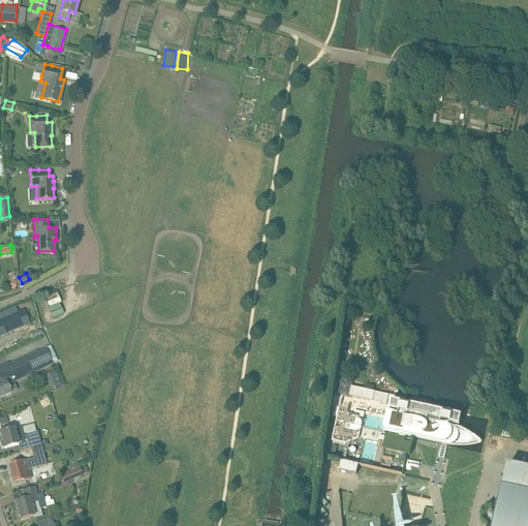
[(0,334),(29,321),(23,307),(0,317),(0,334)]
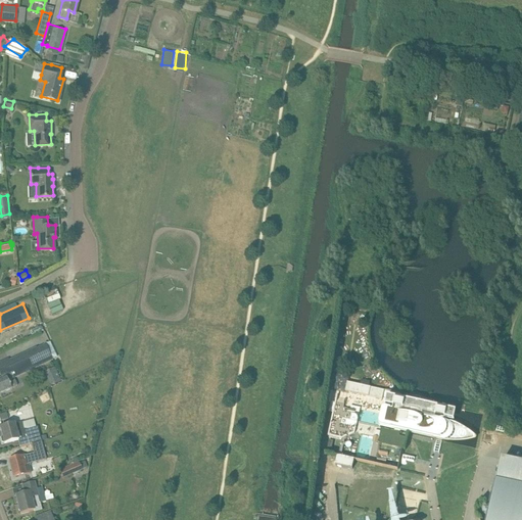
[(8,358),(7,356),(0,360),(0,375),(0,389),(10,385),(16,383),(12,376),(52,358),(45,340),(8,358)]
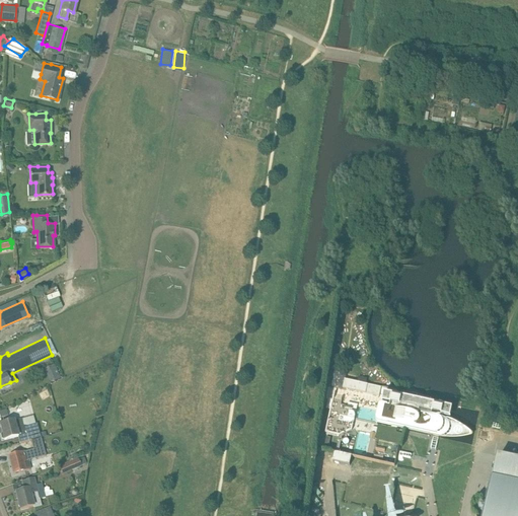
[(46,366),(51,379),(61,375),(56,362),(46,366)]
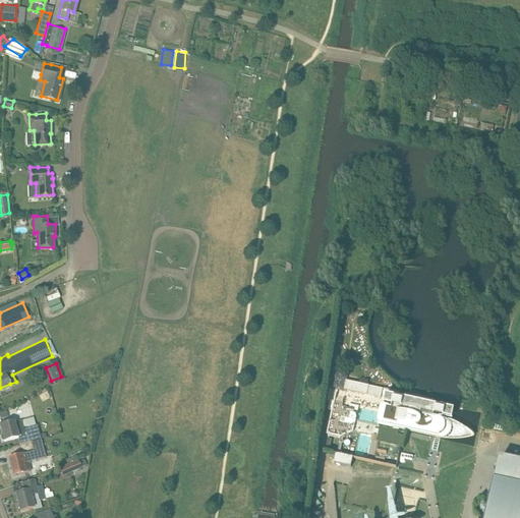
[(357,381),(345,379),(343,388),(380,396),(382,387),(366,383),(357,381)]
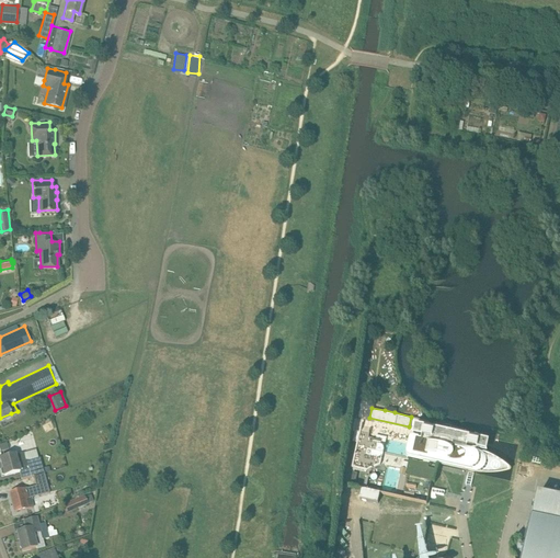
[(361,421),(351,465),(366,468),(379,462),(383,448),(386,436),(386,434),(376,432),(375,436),(368,435),(370,424),(362,422),(362,421),(361,421)]
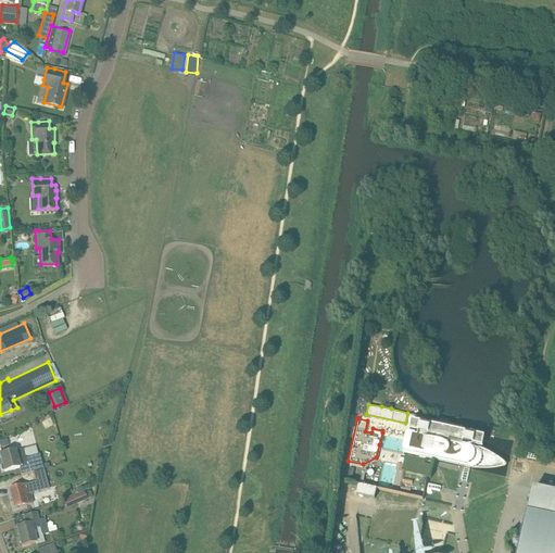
[(403,463),(396,491),(461,505),(469,465),(477,467),(483,467),(491,467),(496,466),(502,465),(504,464),(505,464),(505,463),(506,462),(505,461),(503,459),(499,455),(493,452),(488,449),(481,447),(471,444),(472,442),(482,444),(484,435),(459,429),(461,424),(446,420),(445,426),(411,418),(408,429),(417,431),(417,435),(415,434),(415,432),(408,431),(407,431),(406,432),(401,455),(399,454),(396,461),(400,462),(403,463)]
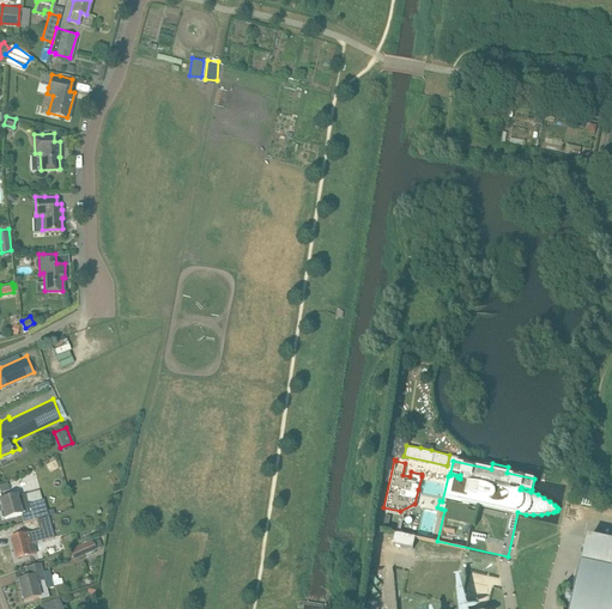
[(17,493),(0,498),(0,503),(1,507),(0,509),(0,512),(1,515),(2,516),(4,516),(20,512),(22,521),(36,516),(48,513),(47,509),(43,497),(31,500),(28,500),(25,492),(17,494),(17,493)]
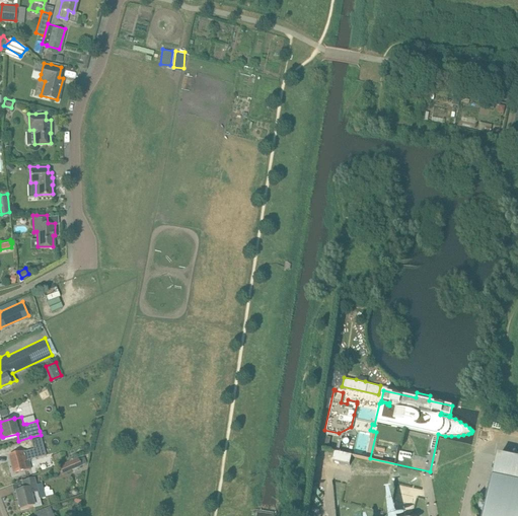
[(357,428),(352,454),(370,458),(376,432),(373,431),(370,430),(357,428)]
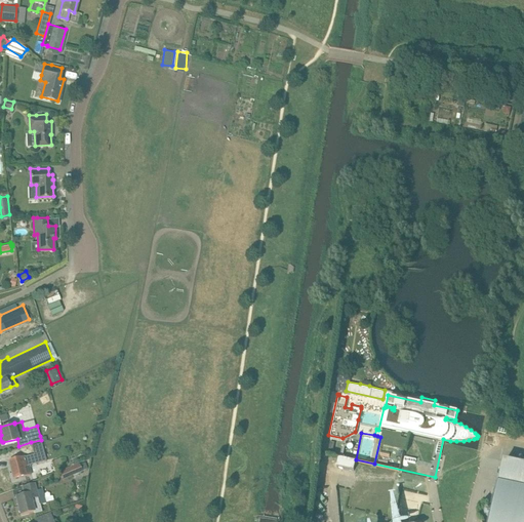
[(41,440),(31,442),(36,460),(45,458),(41,440)]
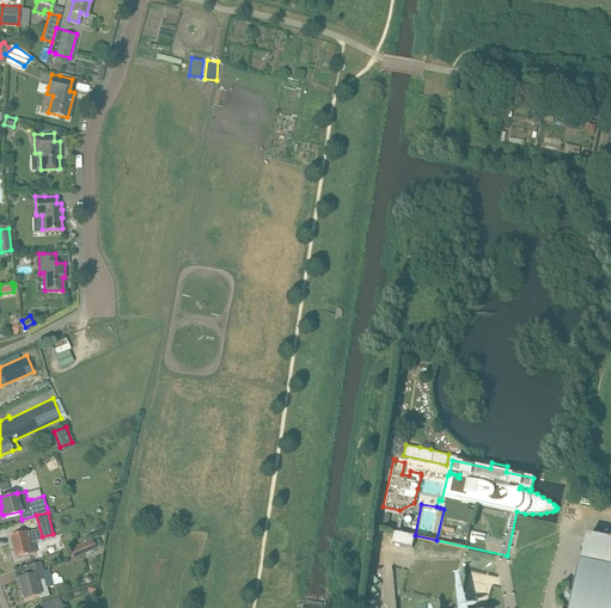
[(29,529),(10,534),(14,556),(35,550),(29,529)]
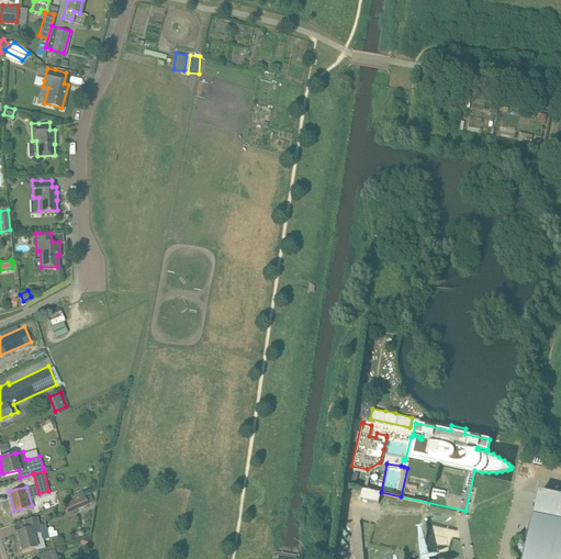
[(55,492),(57,499),(70,494),(67,487),(55,492)]
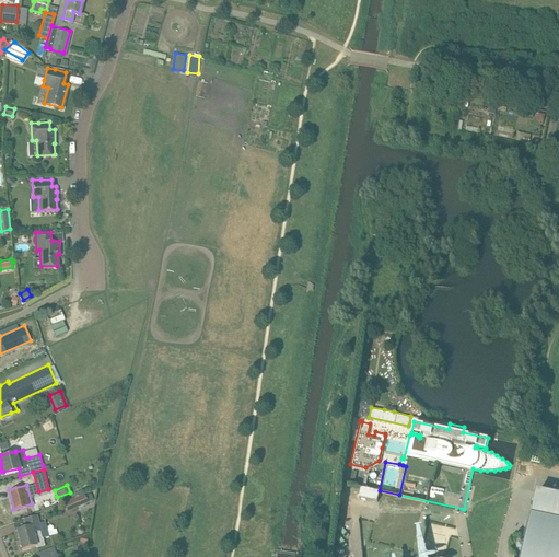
[(361,486),(359,496),(376,500),(380,490),(361,486)]
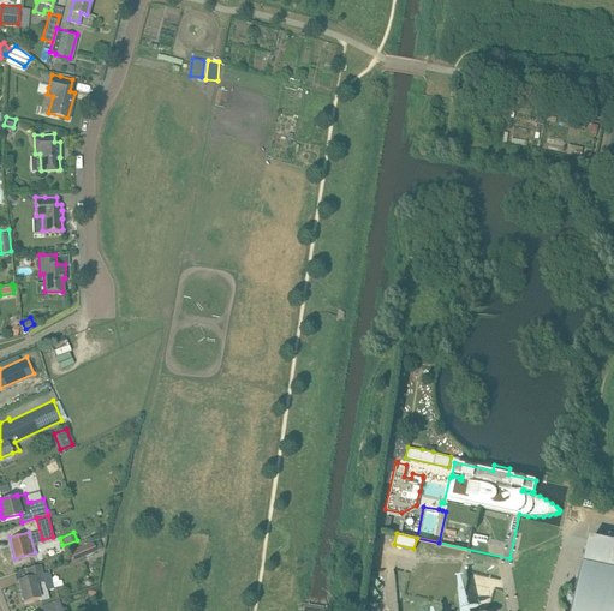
[(613,610),(613,541),(590,537),(573,610),(613,610)]
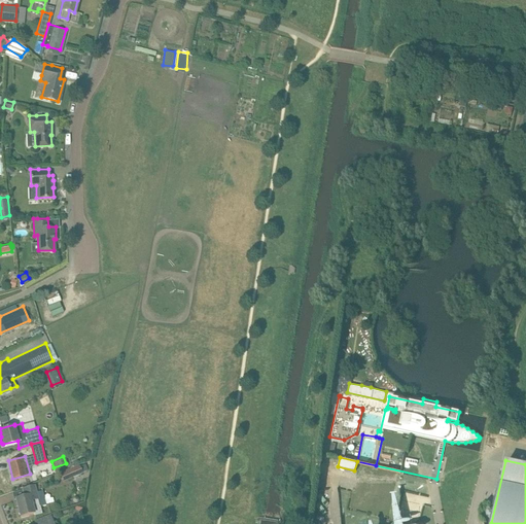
[(59,470),(62,479),(82,470),(81,469),(86,467),(83,462),(79,464),(78,462),(59,470)]
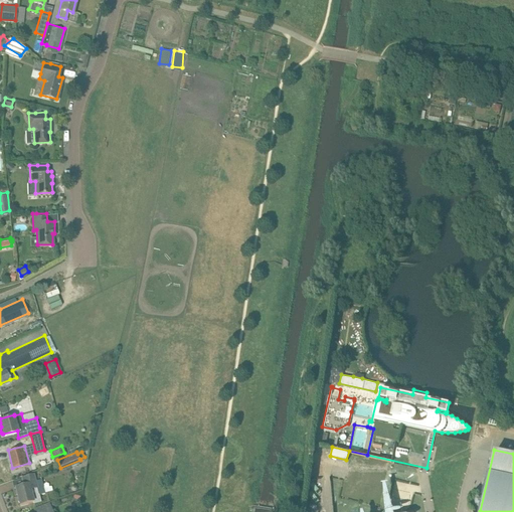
[(33,473),(21,476),(23,484),(14,486),(19,503),(32,499),(33,502),(40,500),(38,492),(44,491),(40,477),(34,479),(33,473)]
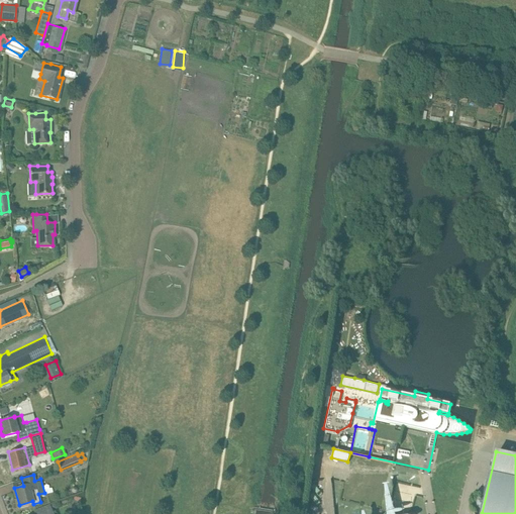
[(389,477),(385,477),(387,511),(378,513),(368,513),(367,506),(363,506),(362,513),(409,513),(413,513),(414,512),(414,510),(413,509),(398,511),(389,477)]
